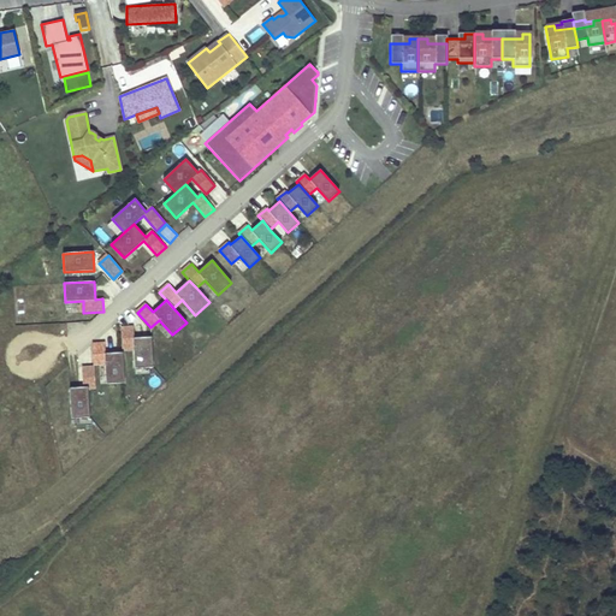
[(134,327),(122,329),(123,349),(134,349),(135,368),(154,367),(152,337),(135,338),(134,327)]
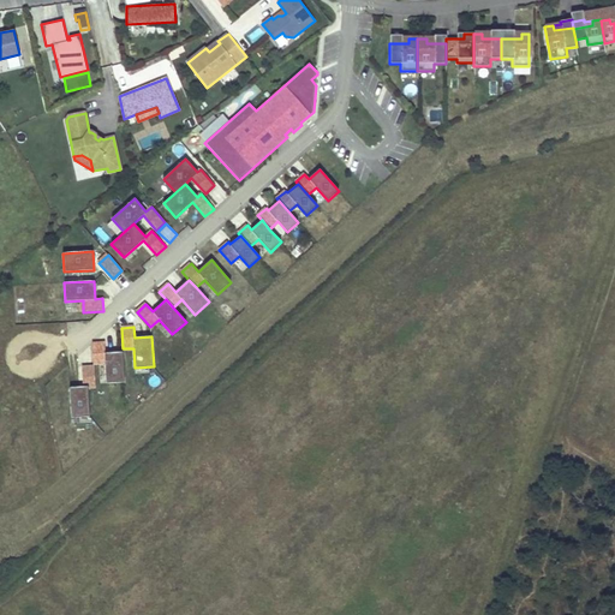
[(93,342),(94,364),(106,364),(107,383),(125,382),(123,352),(106,353),(105,341),(93,342)]
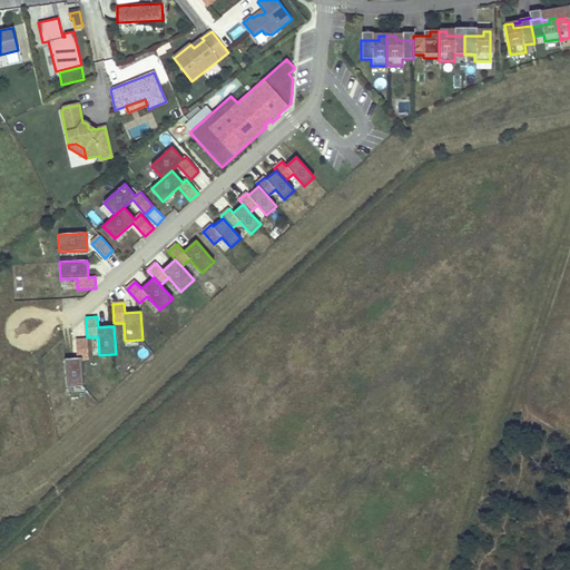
[(77,359),(65,360),(66,386),(84,386),(81,359),(88,359),(87,340),(76,340),(77,359)]
